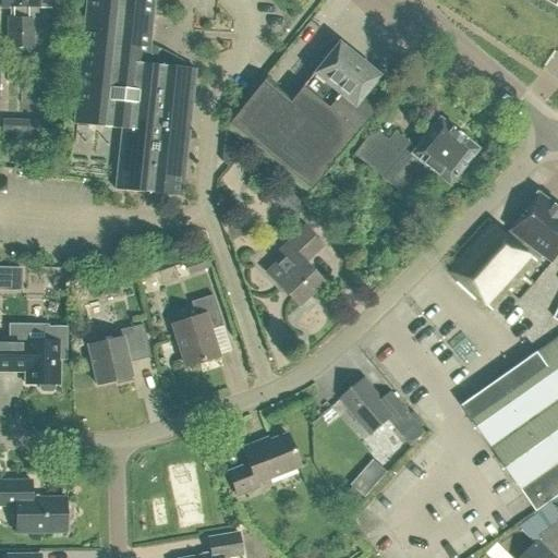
[(0,0),(0,9),(11,10),(11,21),(9,21),(9,50),(33,50),(33,14),(29,14),(29,10),(39,10),(39,4),(52,4),(52,0),(0,0)]
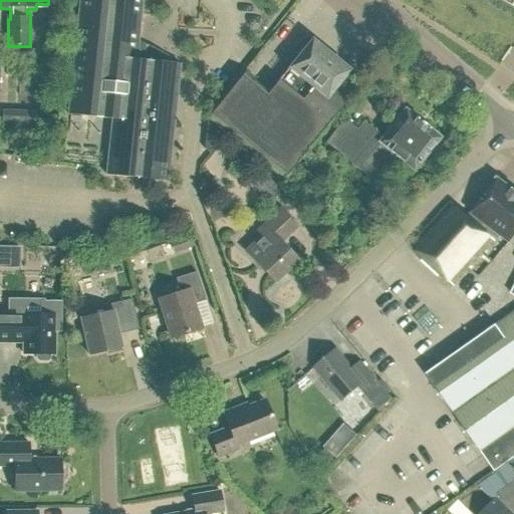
[(78,0),(67,116),(111,120),(106,176),(166,182),(178,66),(159,64),(151,64),(151,60),(136,52),(137,44),(136,44),(140,0),(78,0)]
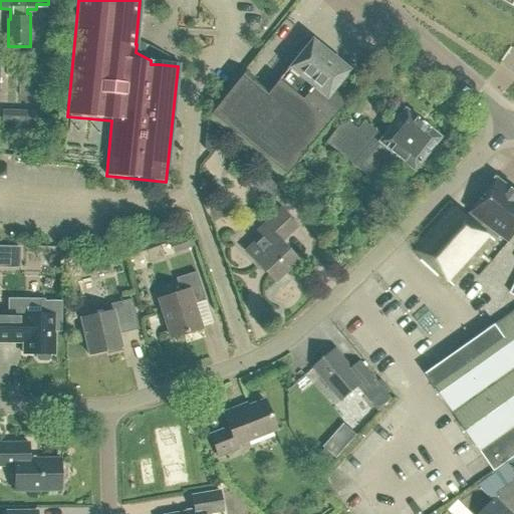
[(346,102),(333,91),(349,72),(311,41),(269,93),(245,73),(207,120),(282,182),(346,102)]
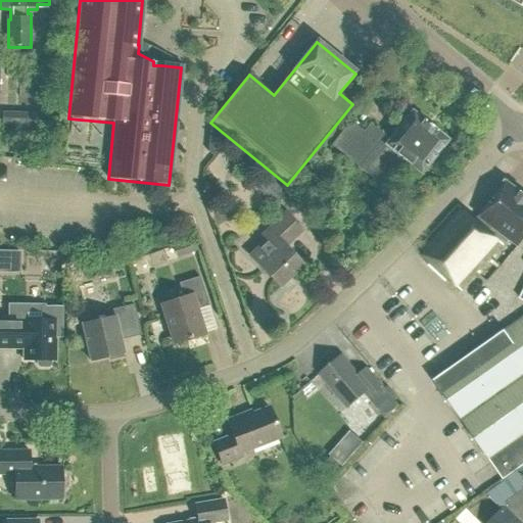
[(447,141),(412,112),(389,141),(369,125),(363,133),(349,123),(330,147),(375,183),(389,164),(398,172),(406,162),(421,175),(447,141)]
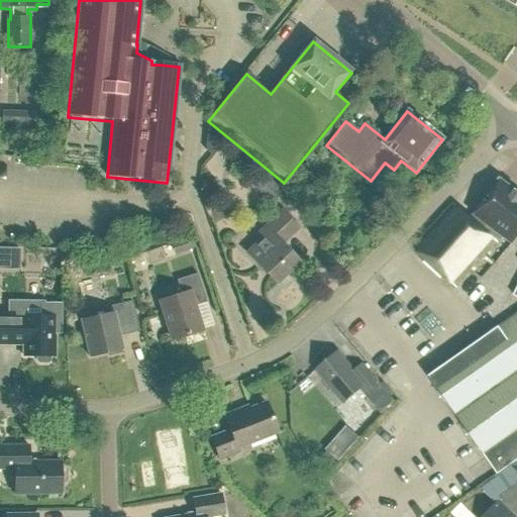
[(40,128),(40,116),(2,115),(1,127),(40,128)]
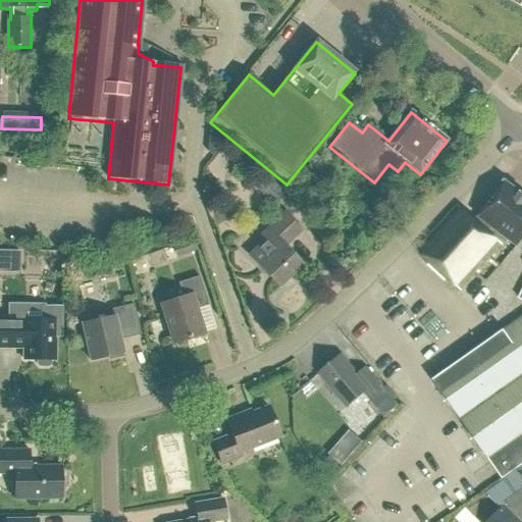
[(274,206),(286,195),(269,176),(257,189),(274,206)]
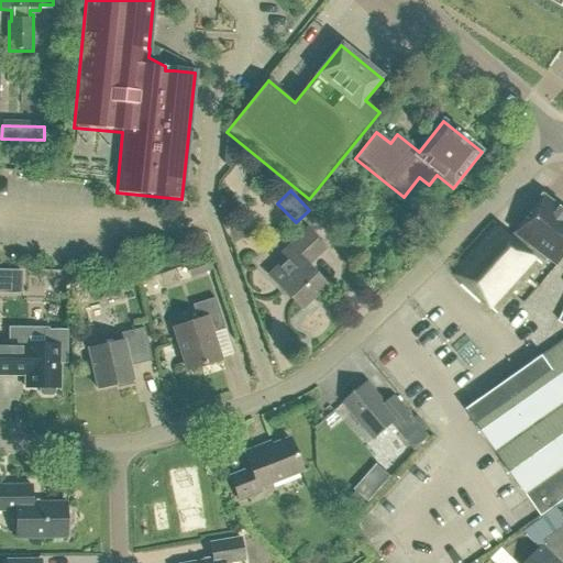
[(556,267),(562,257),(562,211),(544,197),(512,240),(495,224),(452,273),(497,315),(544,257),(556,267)]
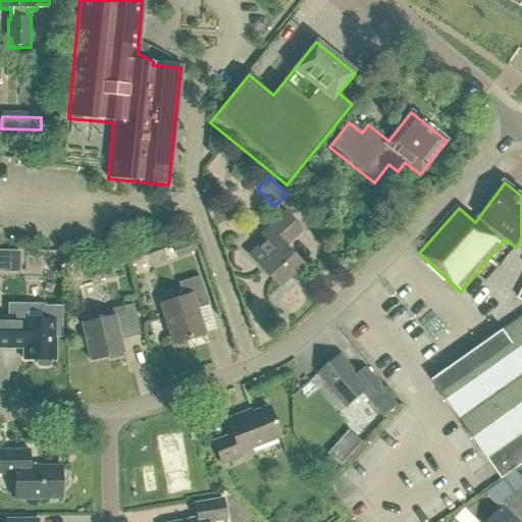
[(278,288),(302,265),(284,247),(302,230),(284,212),(266,229),(270,235),(249,256),(278,288)]
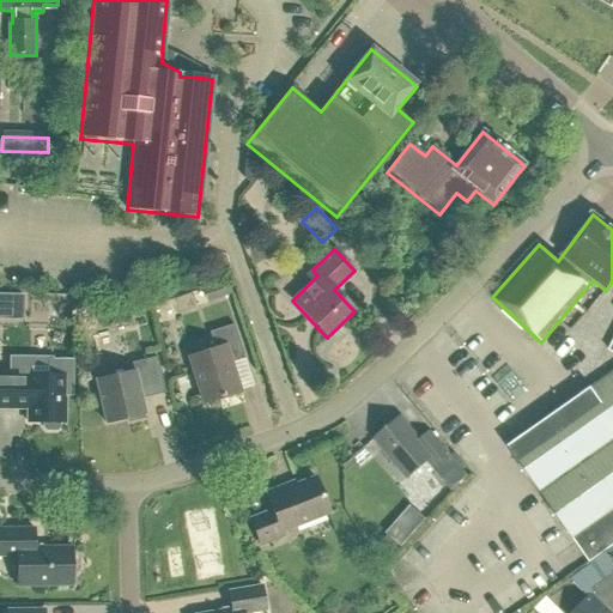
[(202,289),(206,299),(207,303),(232,295),(228,280),(202,289)]
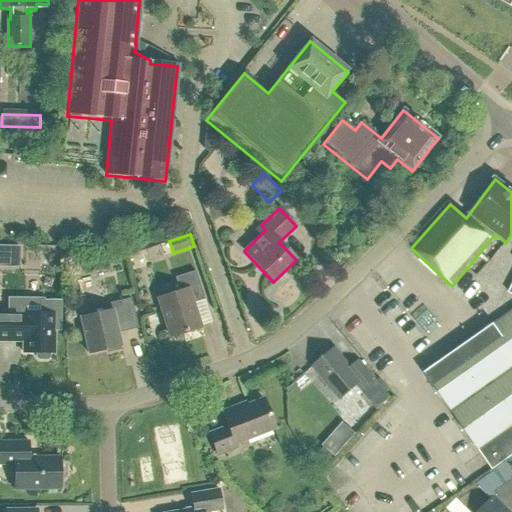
[(170,337),(199,328),(191,304),(204,300),(195,271),(174,278),(179,292),(158,299),(170,337)]
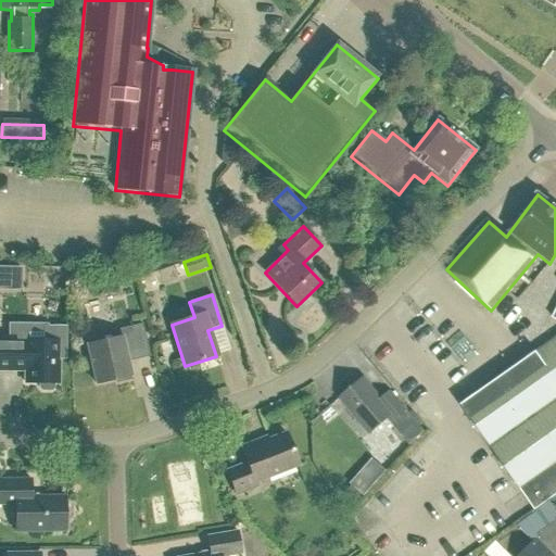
[(555,311),(553,318),(555,319),(555,339),(462,406),(519,489),(535,510),(555,495),(555,311)]
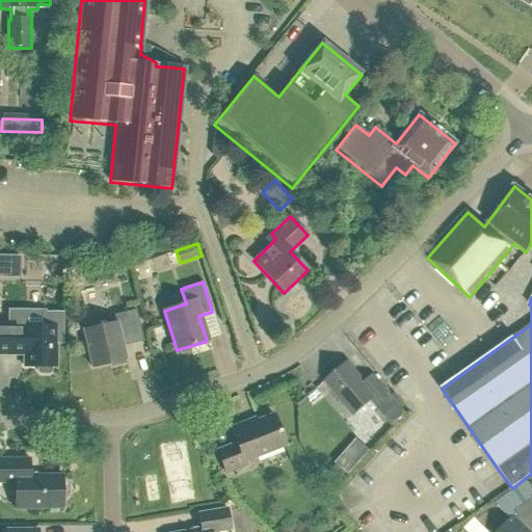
[(64,313),(45,312),(45,311),(7,310),(7,325),(0,324),(0,353),(24,354),(24,367),(37,367),(37,371),(41,374),(49,375),(52,372),(52,368),(55,368),(55,344),(64,345),(64,313)]
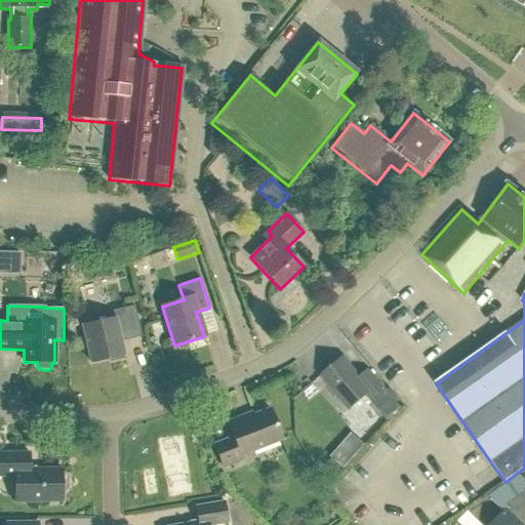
[(124,359),(120,341),(142,336),(133,306),(112,312),(114,319),(82,326),(90,362),(110,358),(111,362),(124,359)]
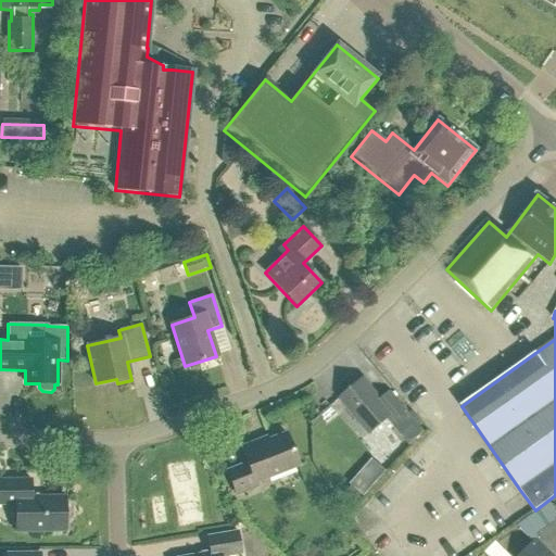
[(391,392),(380,401),(363,379),(341,397),(370,433),(389,417),(411,442),(424,431),(391,392)]
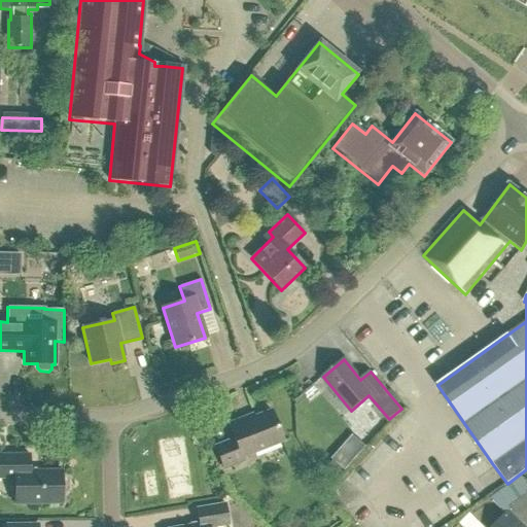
[(282,442),(271,411),(245,421),(244,418),(227,424),(234,440),(215,447),(223,468),(244,460),(242,457),(282,442)]
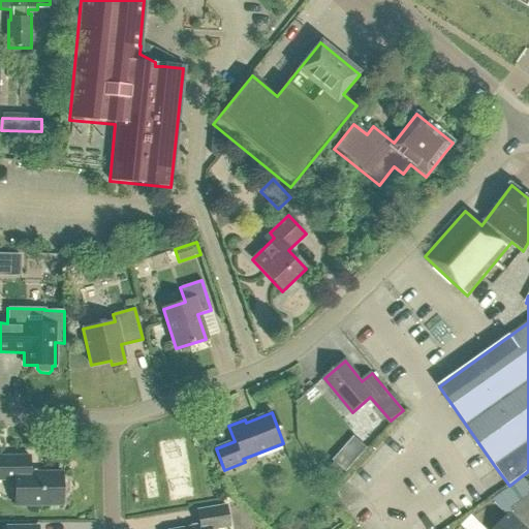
[(29,472),(29,457),(0,457),(0,479),(14,480),(14,506),(62,505),(62,495),(64,495),(68,491),(68,481),(64,478),(61,478),(61,472),(29,472)]
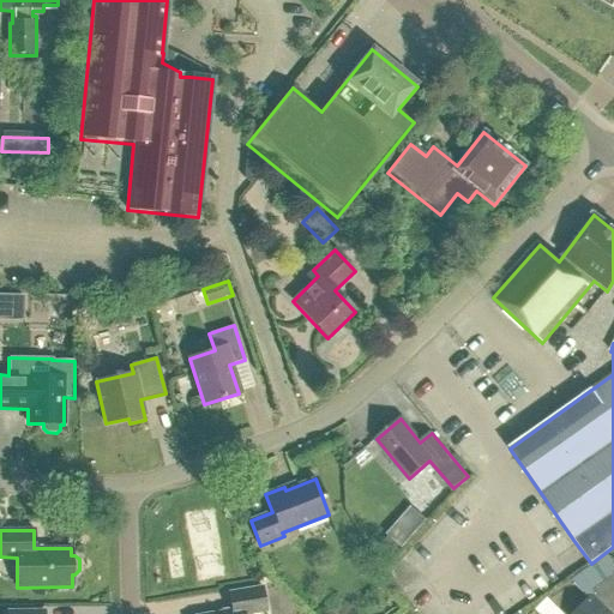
[(594,566),(573,579),(591,597),(600,589),(613,578),(613,561),(612,564),(607,557),(594,566)]
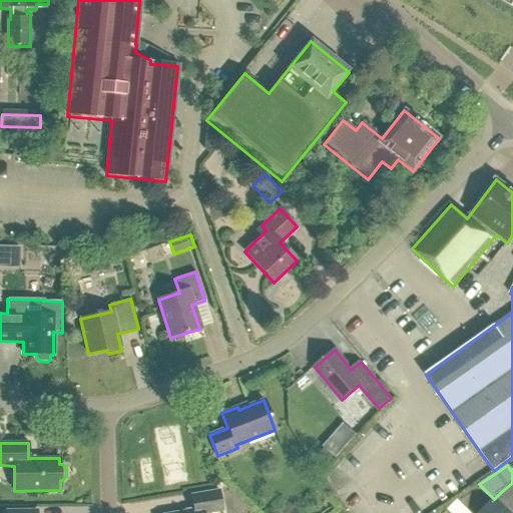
[(206,512),(221,511),(218,490),(190,495),(193,509),(172,512),(206,512)]
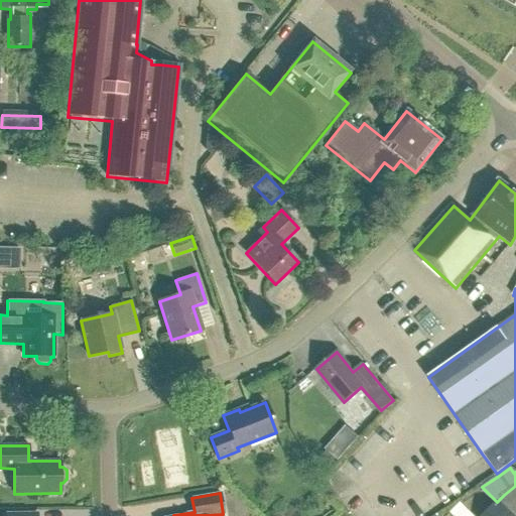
[(514,515),(509,510),(514,505),(504,495),(482,515),(514,515)]
